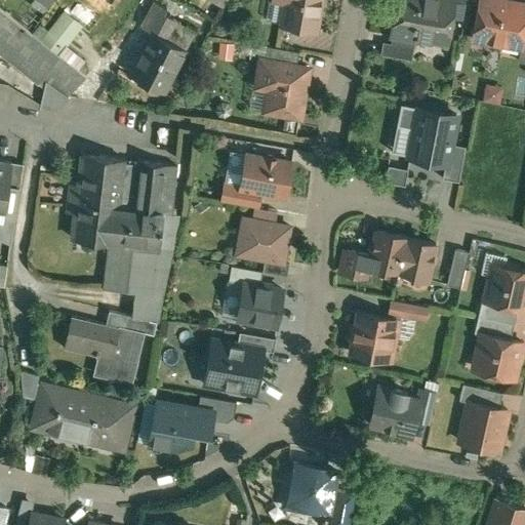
[(37,0),(34,7),(48,14),(55,0),(37,0)]
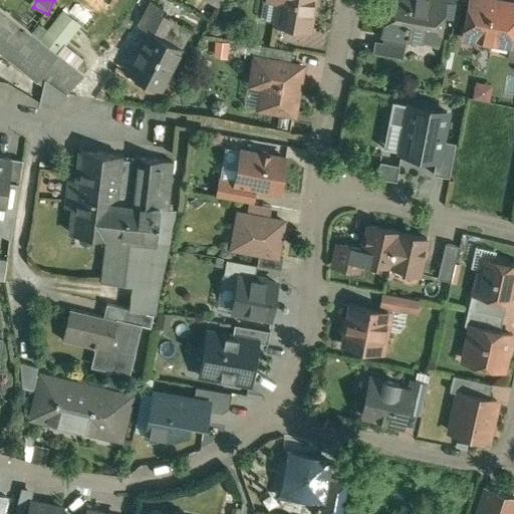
[(279,0),(276,23),(309,29),(314,0),(279,0)]
